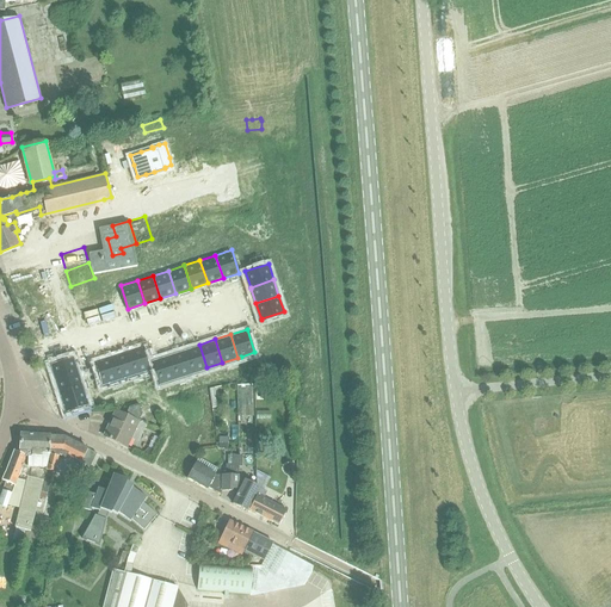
[(199,345),(184,350),(191,372),(207,367),(199,345)]
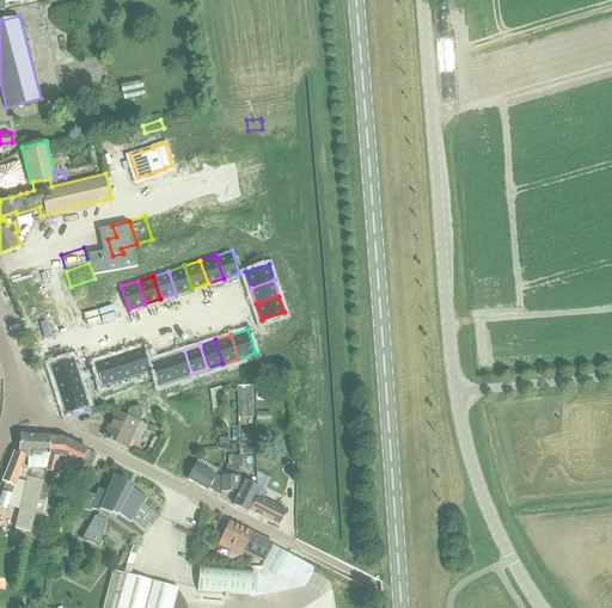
[(142,347),(127,351),(134,374),(150,369),(147,362),(142,347)]
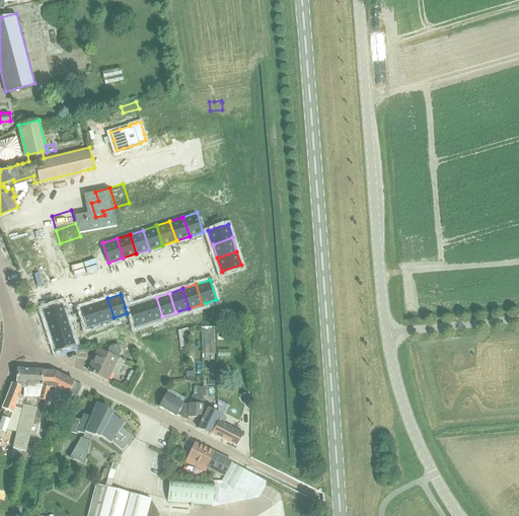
[(156,297),(142,301),(149,321),(162,316),(156,297)]
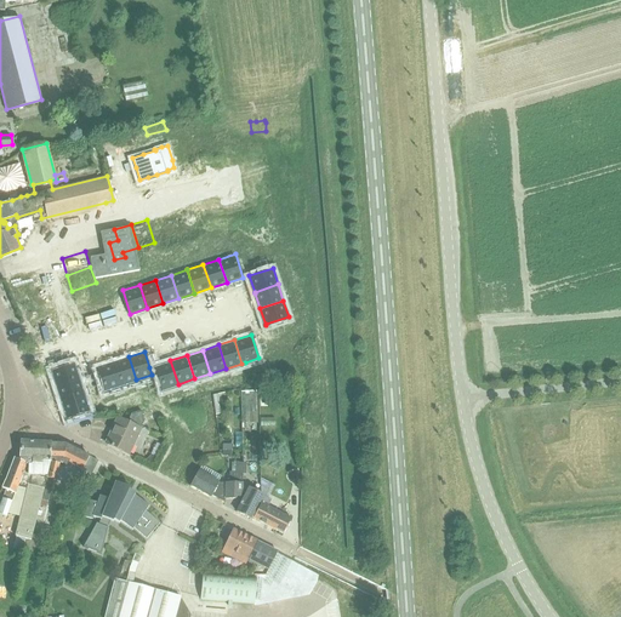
[(129,356),(113,361),(120,386),(136,380),(129,356)]
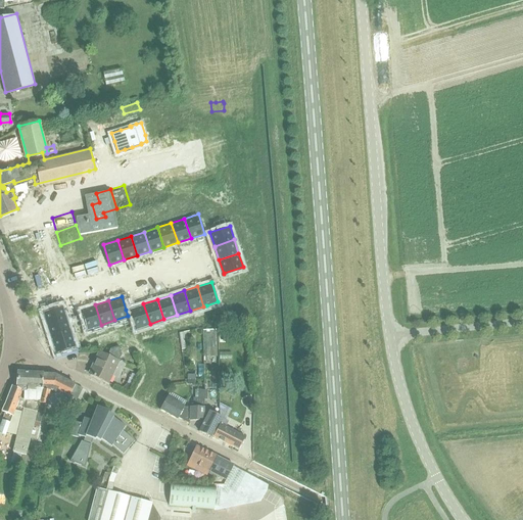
[(143,303),(130,309),(136,328),(146,325),(150,324),(143,303)]
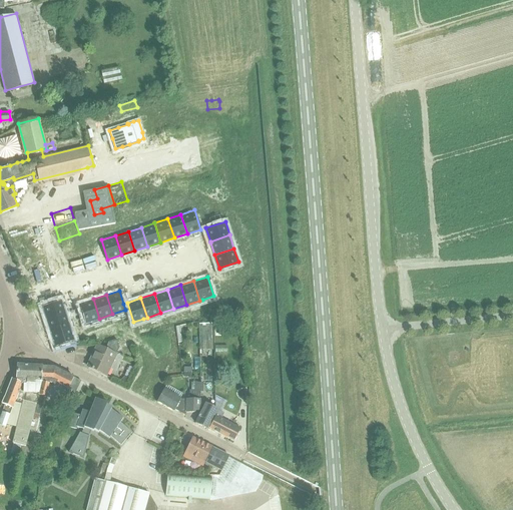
[(42,305),(46,319),(66,312),(63,305),(61,299),(42,305)]
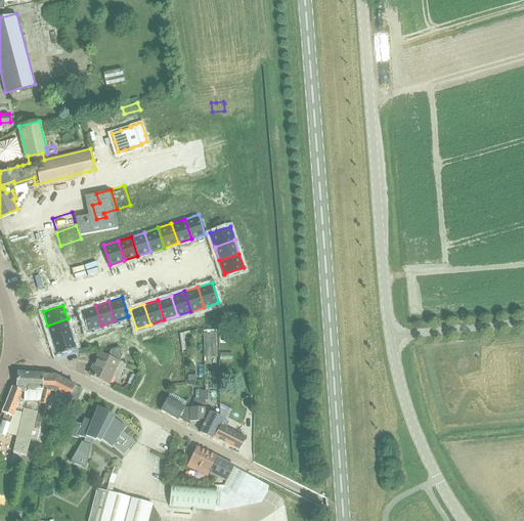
[(95,305),(81,310),(87,330),(101,326),(95,305)]
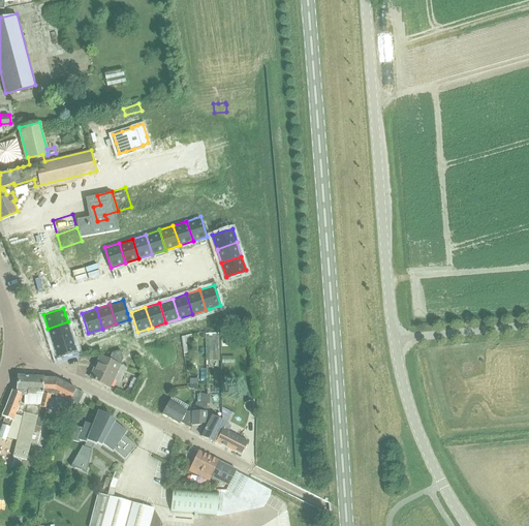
[(68,321),(48,329),(51,337),(53,342),(72,335),(68,321)]
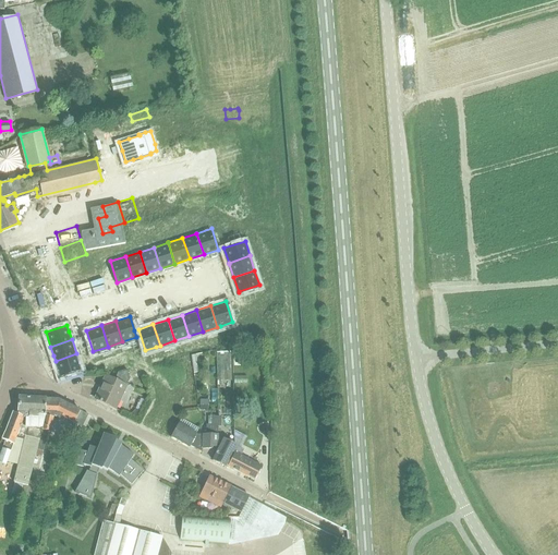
[(76,353),(56,361),(60,375),(64,374),(81,369),(80,363),(76,353)]
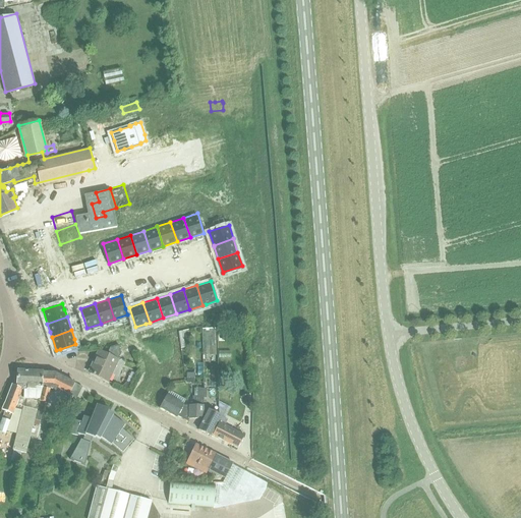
[(119,342),(110,345),(107,350),(101,347),(101,349),(99,348),(95,355),(97,356),(90,370),(108,380),(121,351),(119,342)]
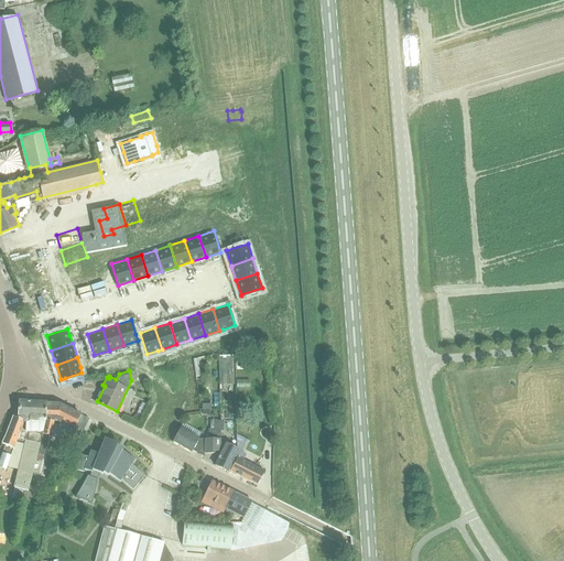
[(186,385),(175,387),(180,405),(190,402),(186,385)]
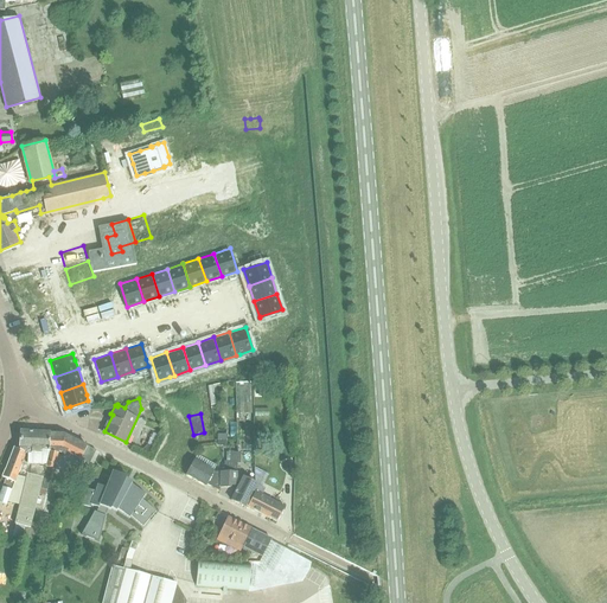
[(0,492),(0,500),(5,502),(12,501),(19,502),(14,521),(16,521),(12,533),(21,536),(25,524),(31,525),(40,485),(43,476),(46,460),(49,448),(50,430),(20,429),(19,447),(14,444),(5,467),(1,473),(7,475),(4,485),(2,485),(0,493),(0,492)]
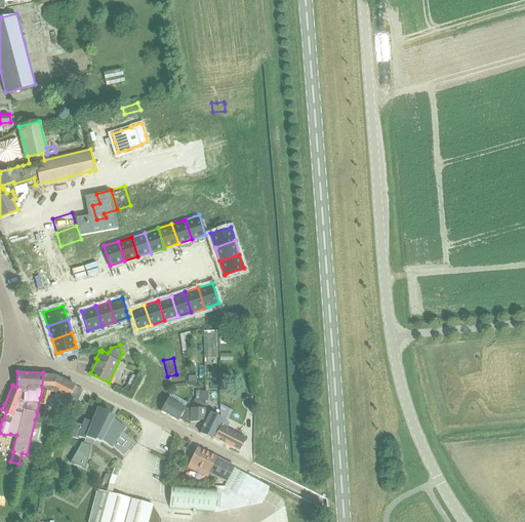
[(37,412),(35,419),(41,422),(45,403),(59,407),(62,399),(66,400),(68,394),(75,398),(78,399),(83,388),(75,384),(55,373),(52,373),(43,372),(42,388),(40,398),(37,412)]
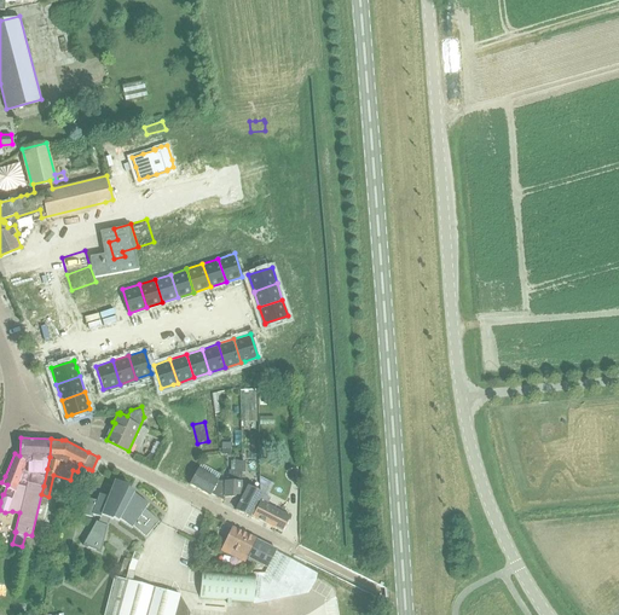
[(229,479),(242,479),(242,473),(242,471),(246,471),(246,459),(235,458),(235,459),(235,466),(229,466),(229,479)]
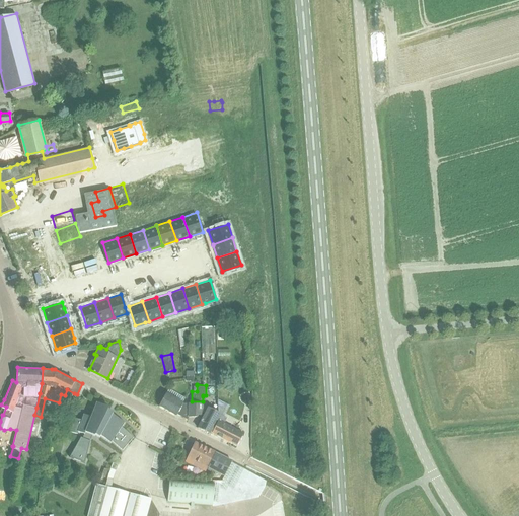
[(188,416),(189,414),(189,400),(182,400),(174,396),(177,391),(168,387),(160,403),(175,413),(177,411),(188,416)]
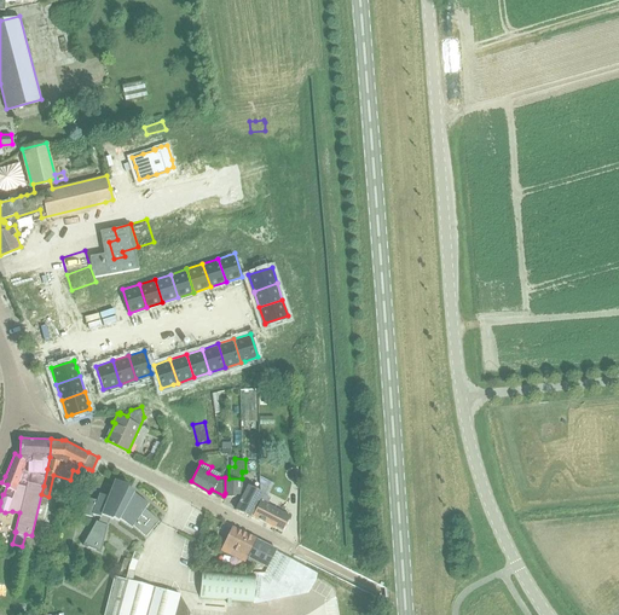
[(127,489),(129,483),(115,477),(108,494),(99,492),(97,498),(86,495),(81,511),(92,515),(93,512),(100,515),(98,520),(96,518),(84,543),(100,550),(108,523),(104,522),(108,514),(119,518),(120,517),(132,526),(133,523),(146,534),(160,518),(145,506),(149,502),(133,491),(132,492),(127,489)]
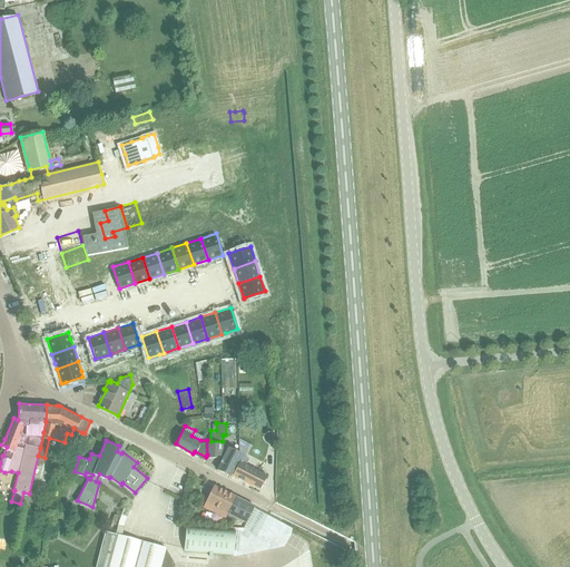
[(223,452),(223,441),(210,441),(207,440),(207,455),(216,455),(216,452),(223,452)]
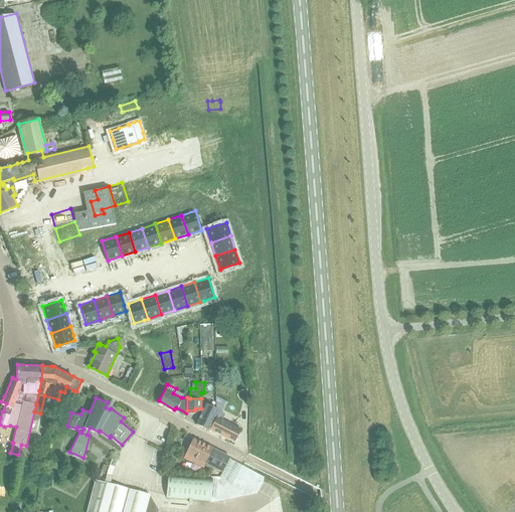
[(217,407),(206,402),(196,420),(208,427),(210,423),(209,423),(217,407)]
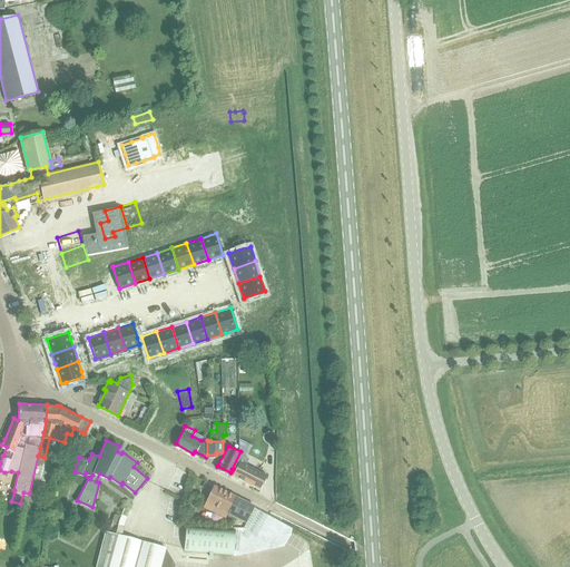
[(239,459),(233,472),(259,487),(263,482),(267,473),(239,459)]
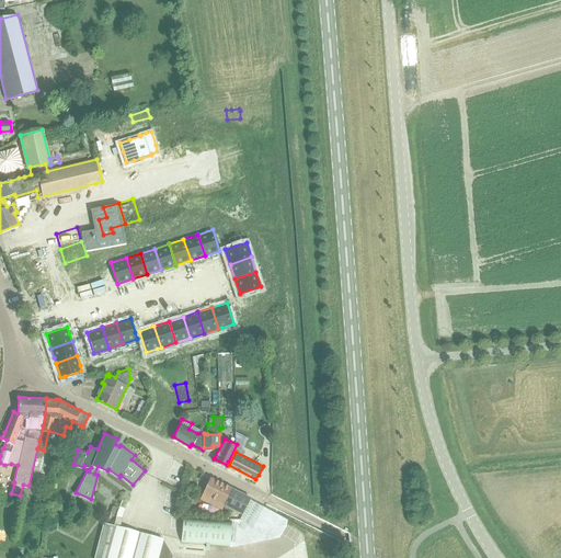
[(210,476),(203,492),(201,497),(222,508),(225,503),(242,512),(245,505),(247,505),(251,497),(247,494),(248,493),(210,476)]
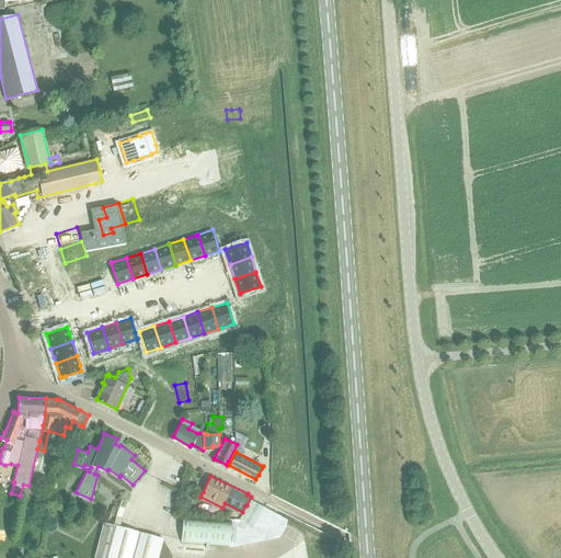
[(171,557),(173,553),(170,548),(160,546),(163,536),(119,525),(123,516),(117,514),(115,523),(104,521),(93,557),(95,557),(171,557)]
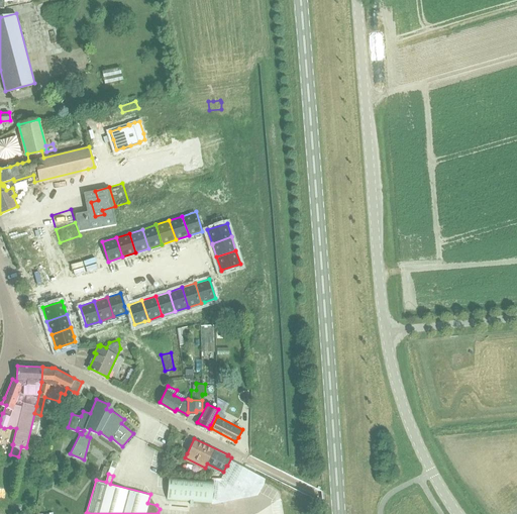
[(212,500),(214,478),(169,474),(167,496),(212,500)]
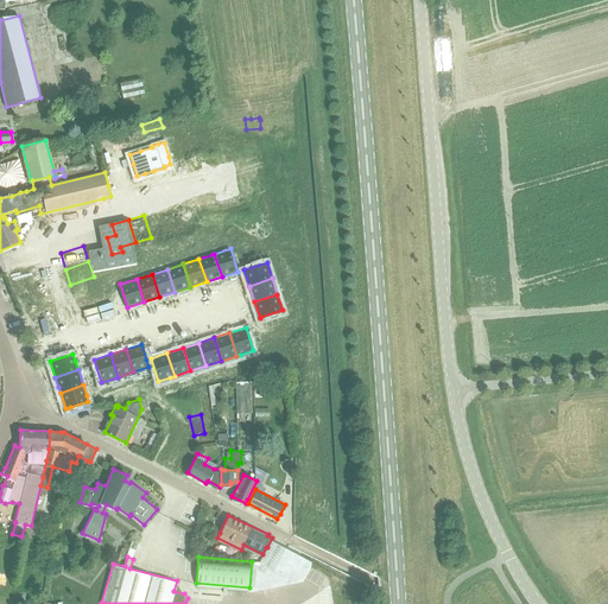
[(254,572),(264,572),(264,559),(254,559),(254,572)]
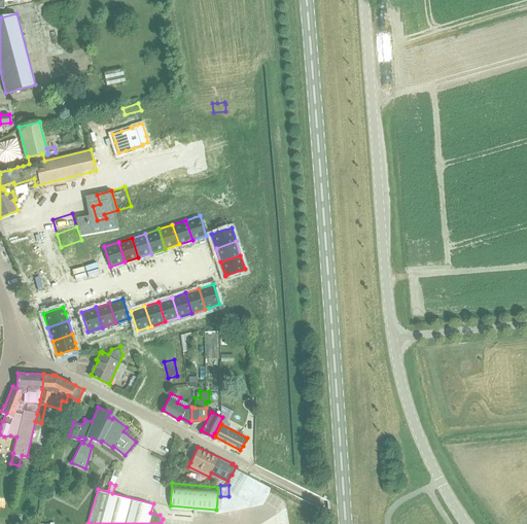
[(238,497),(238,499),(256,500),(257,486),(230,485),(230,497),(238,497)]
